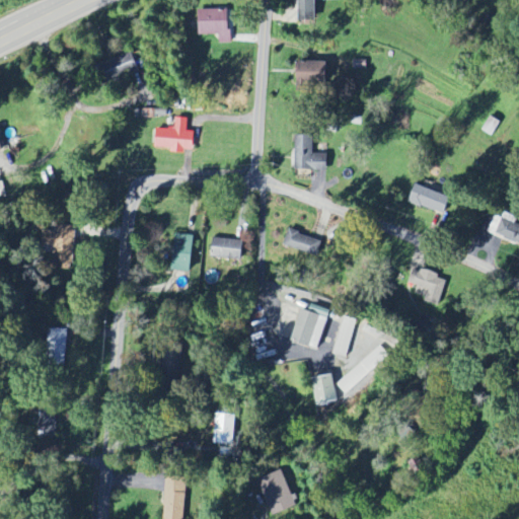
[(315,0),(299,0),(299,24),(315,25),(315,0)]
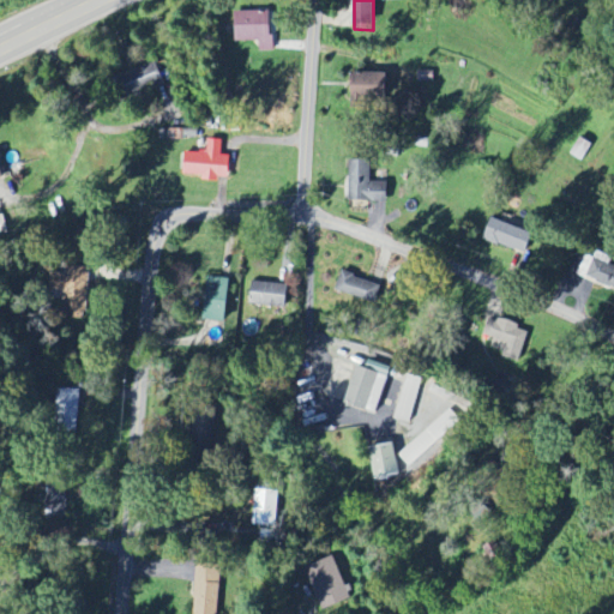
[(235,12),(235,41),(260,41),(260,50),(272,50),(272,12),(235,12)]
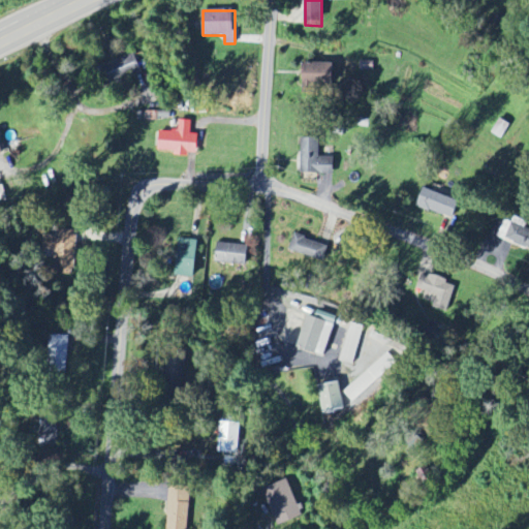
[(143,71),(134,52),(98,65),(106,86),(143,71)]
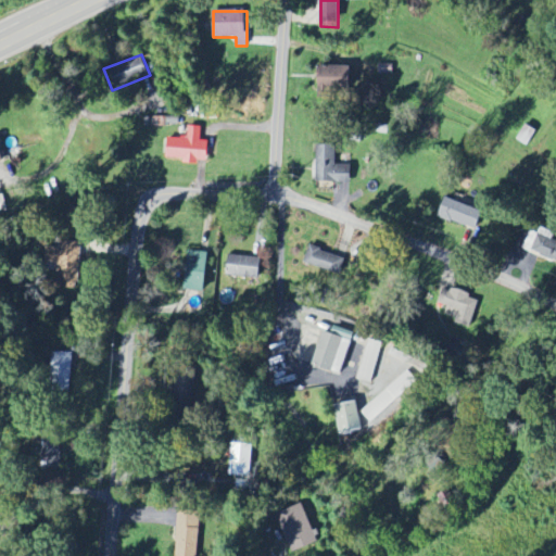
[(351,66),(318,66),(318,98),(331,98),(331,89),(351,90),(351,66)]
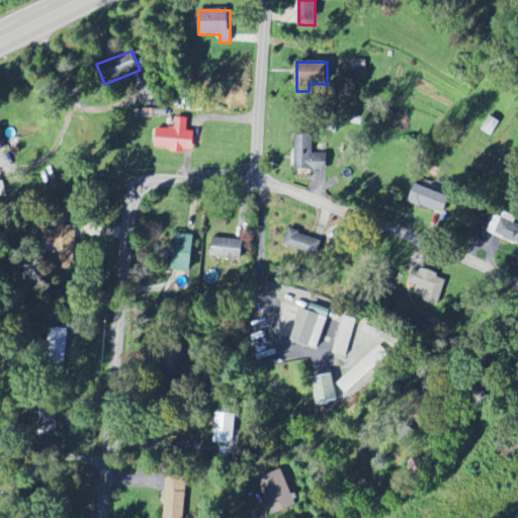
[(187,131),(187,117),(176,117),(176,128),(157,127),(156,147),(172,148),(172,151),(193,152),(194,131),(187,131)]
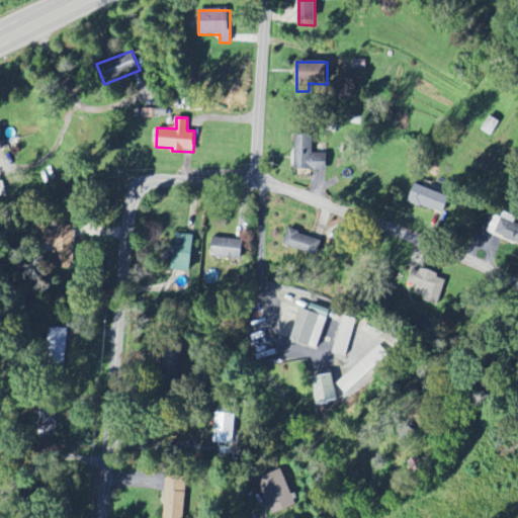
[(314,153),(314,136),(295,135),(294,170),(327,170),(328,154),(314,153)]
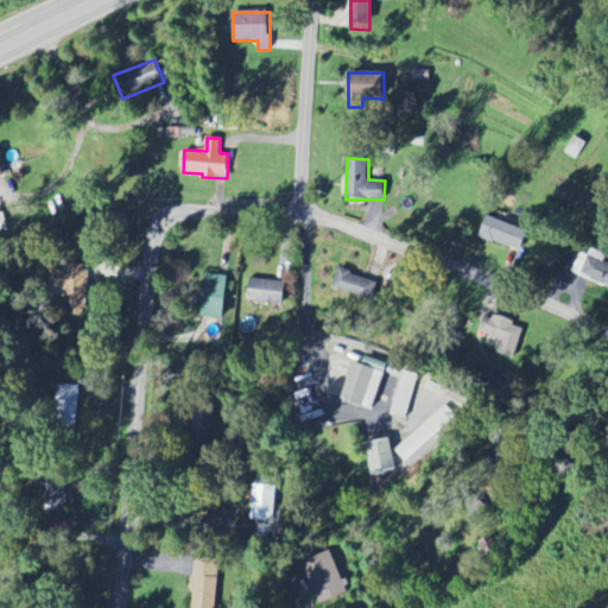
[(521,249),(527,229),(486,216),(480,236),(521,249)]
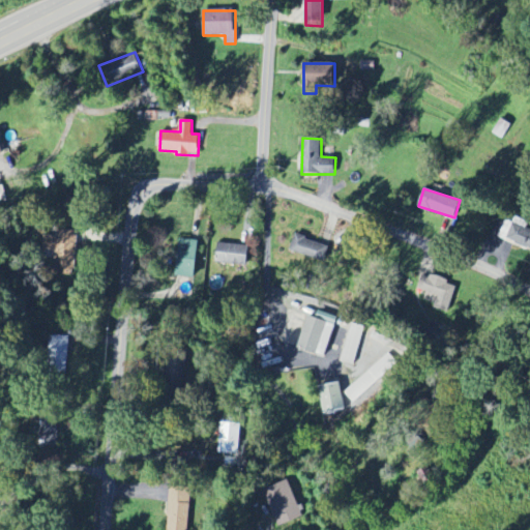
[(529,230),(527,229),(529,222),(514,216),(507,242),(529,248),(529,230)]
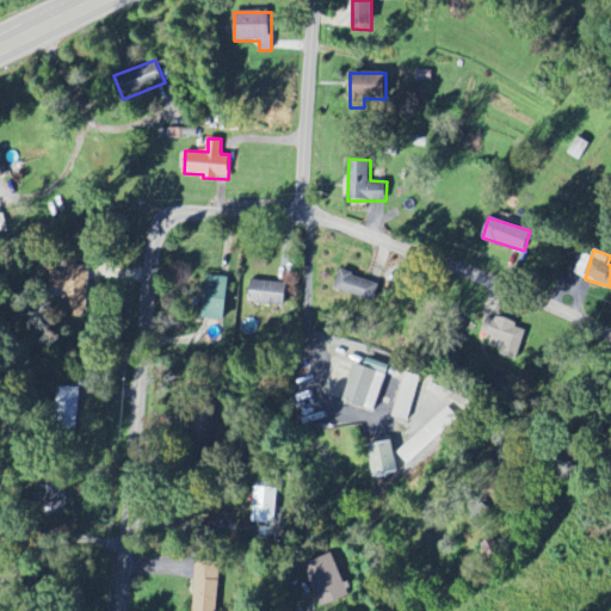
[(87,316),(90,265),(65,264),(63,315),(87,316)]
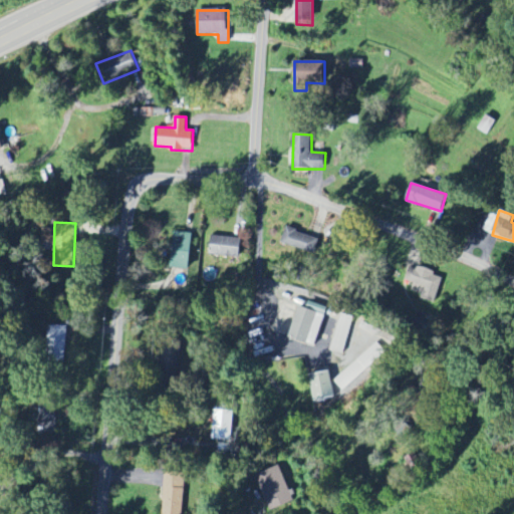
[(315,253),(319,237),(286,227),(281,243),(315,253)]
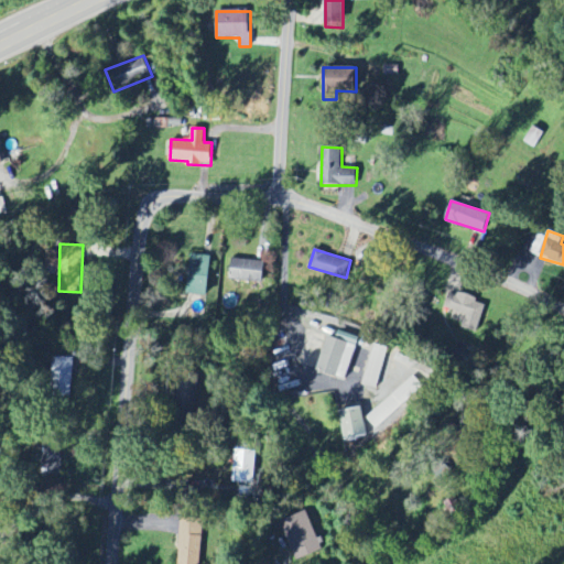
[(187,295),(208,296),(210,255),(188,255),(187,295)]
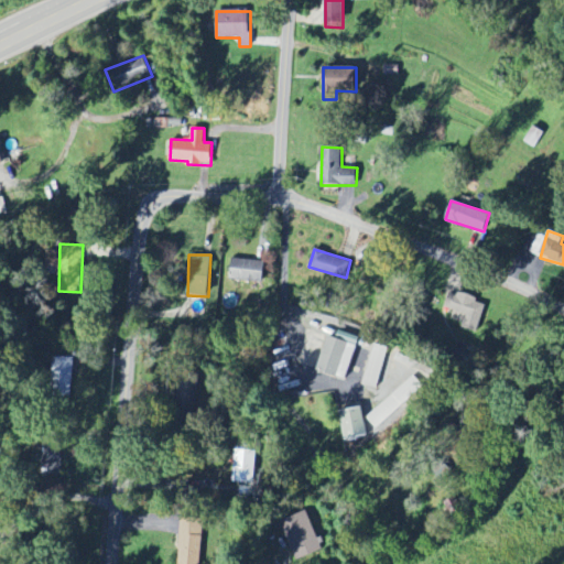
[(230,279),(263,282),(266,261),(232,258),(230,279)]
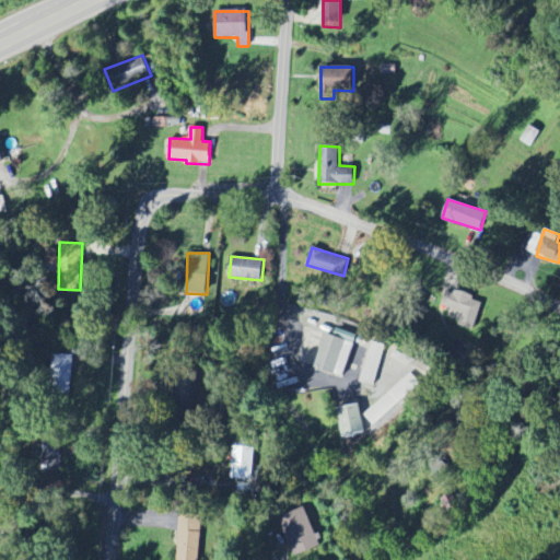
[(450,307),(446,318),(474,328),(483,301),(446,288),(441,304),(450,307)]
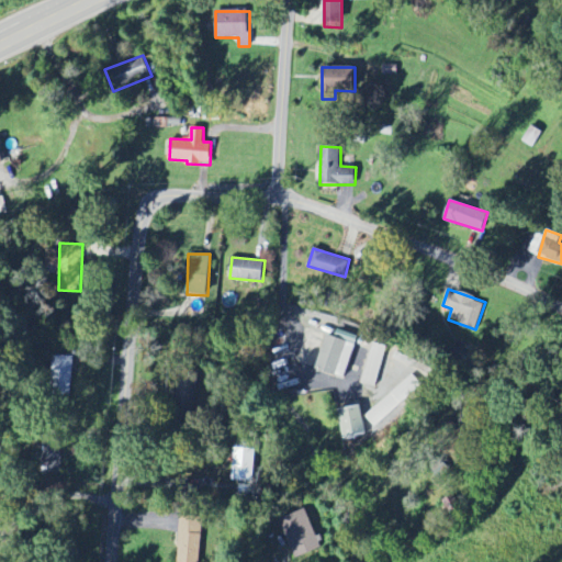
[(356,345),(328,335),(316,368),(344,378),(356,345)]
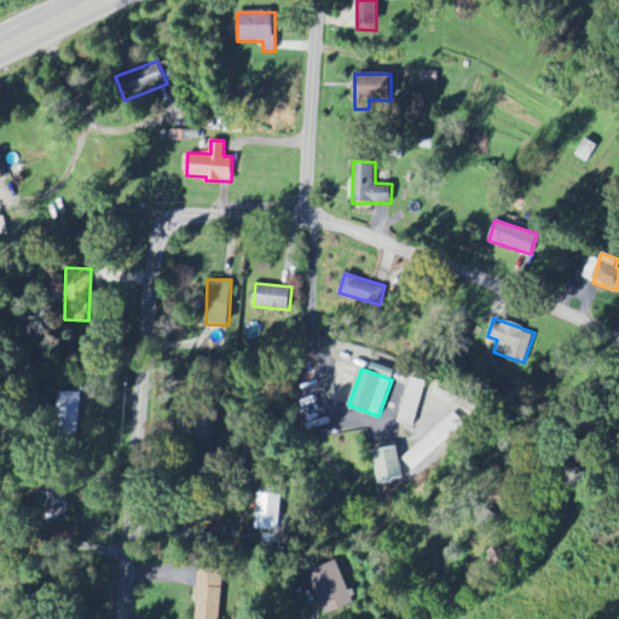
[(412,426),(427,382),(411,377),(398,422),(412,426)]
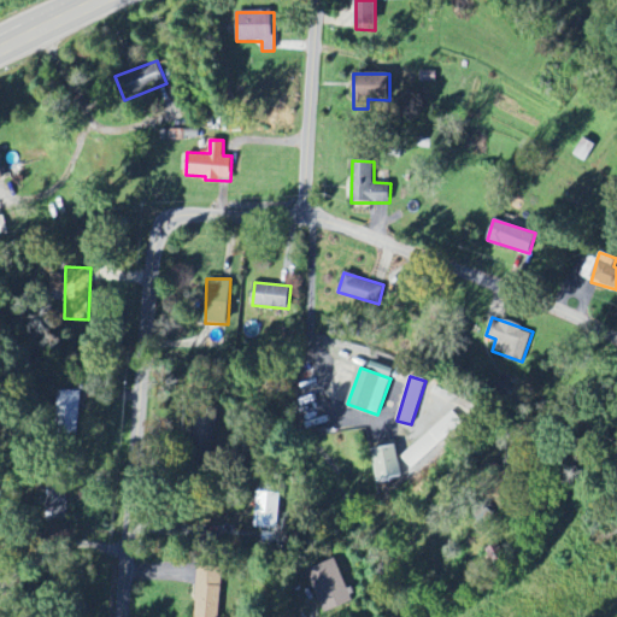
[(78,430),(80,391),(59,389),(58,429),(78,430)]
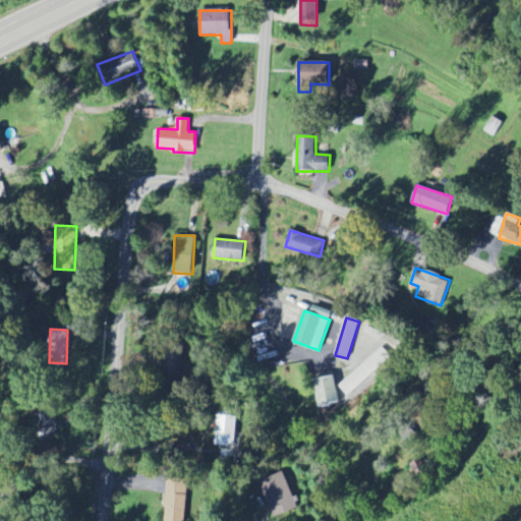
[(391,356),(382,346),(339,386),(349,396),(391,356)]
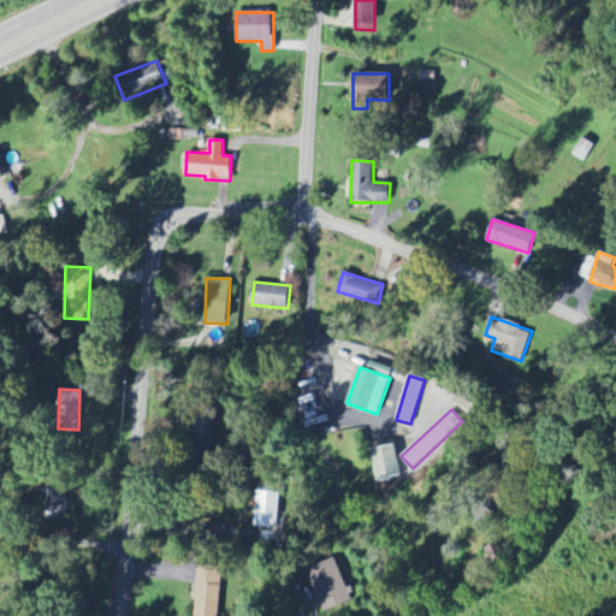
[(403,475),(395,444),(371,450),(379,481),(403,475)]
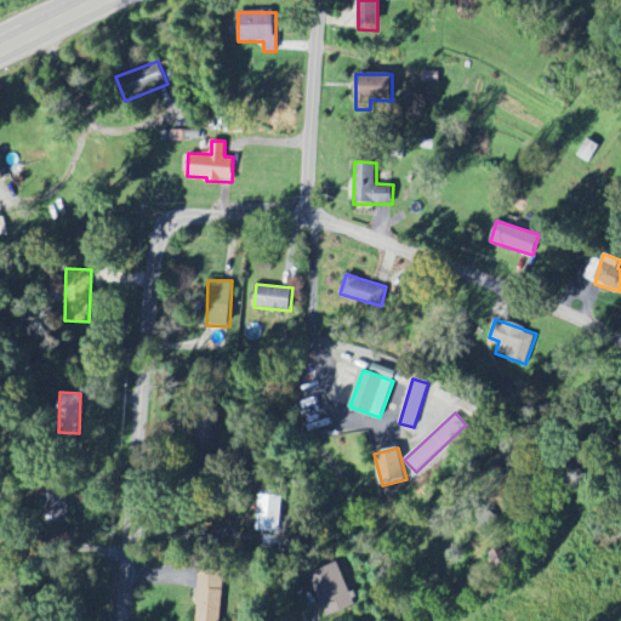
[(44,522),(69,522),(69,495),(45,495),(44,522)]
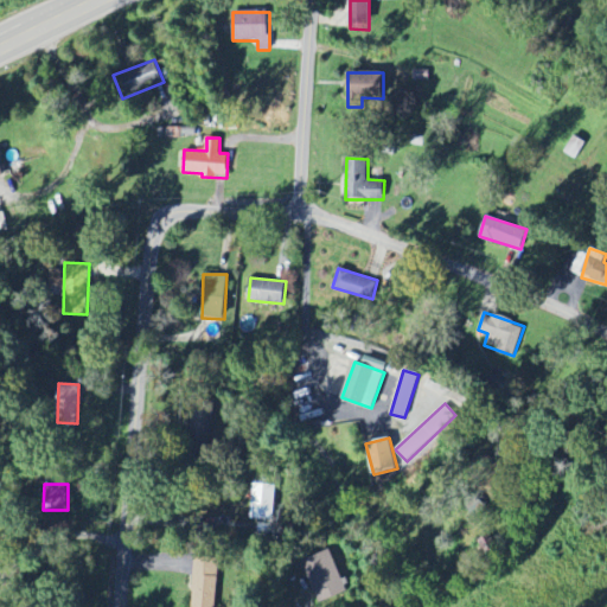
[(251,519),(274,519),(275,485),(253,485),(251,519)]
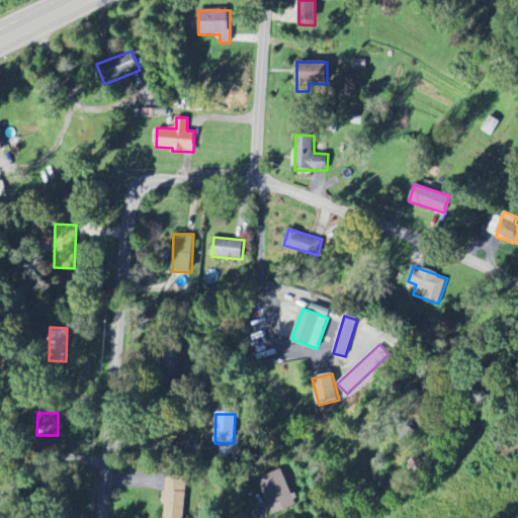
[(268,517),(297,505),(284,469),(255,482),(268,517)]
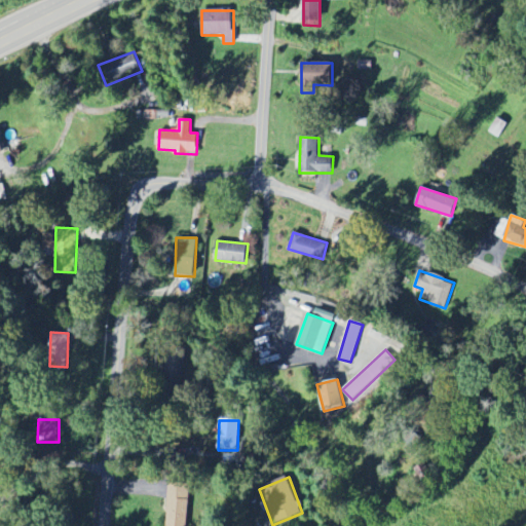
[(165,525),(187,525),(189,485),(168,484),(165,525)]
